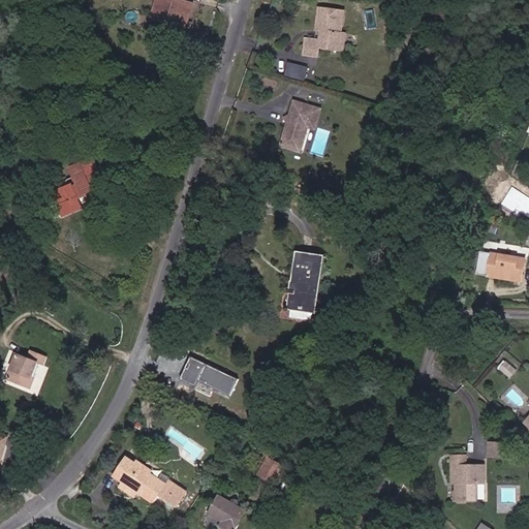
[(157,20),(170,24),(173,17),(175,18),(181,0),(150,0),(150,2),(145,0),(142,10),(159,16),(157,20)]
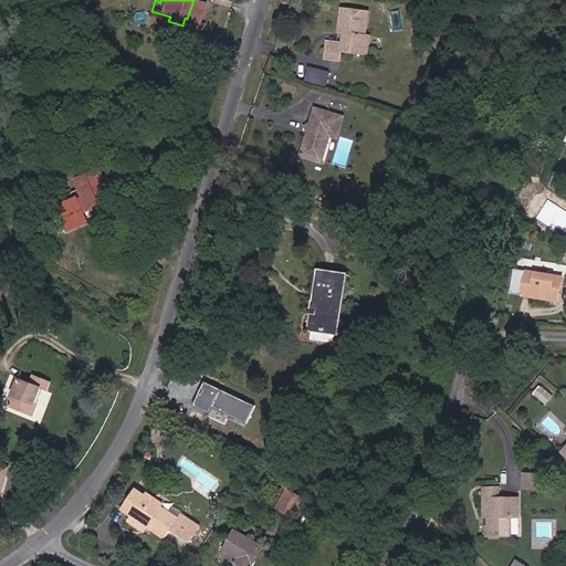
[(364,35),(368,11),(339,8),(337,31),(343,32),(341,43),(325,40),(322,58),(338,61),(339,51),(366,54),(368,35),(364,35)]
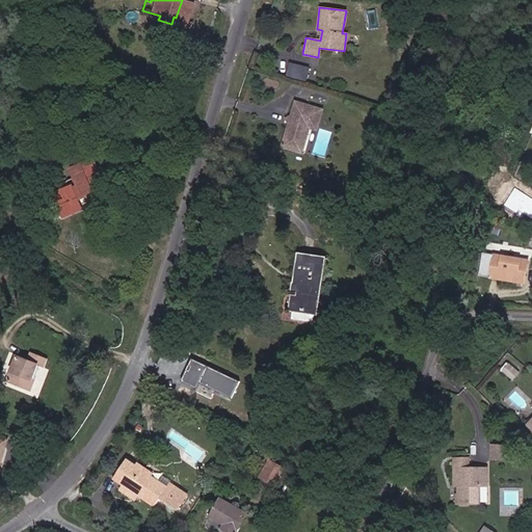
[(181,20),(176,18),(174,17),(171,24),(179,26),(181,20)]
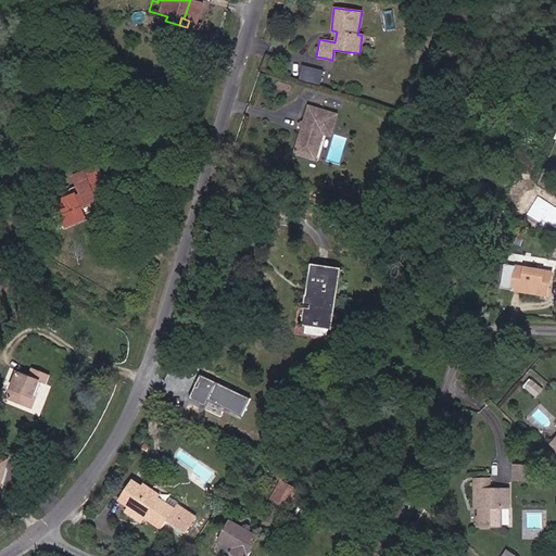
[(303,64),(301,79),(323,83),(325,68),(303,64)]
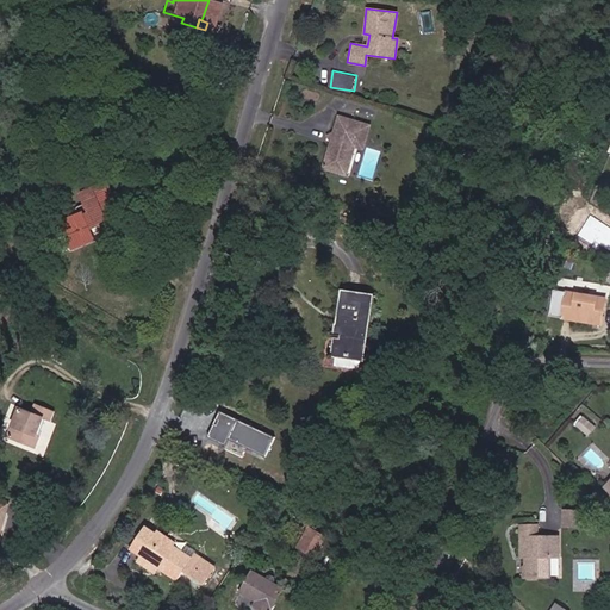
[(348,149),(350,145),(355,147),(363,148),(371,126),(341,117),(322,167),(340,173),(344,160),(341,159),(344,149),(348,149)]
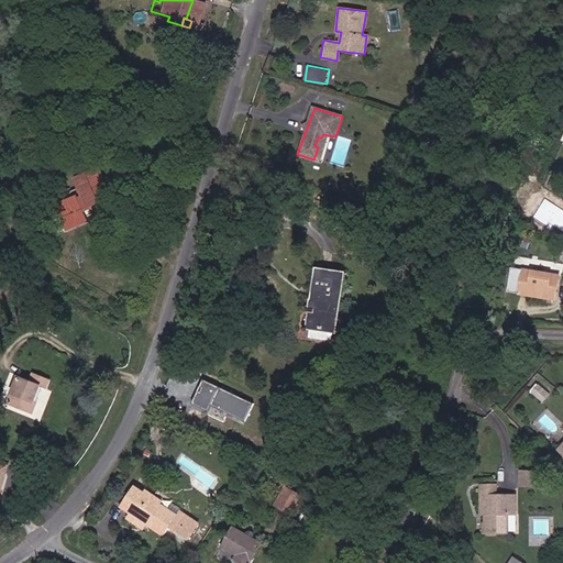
[(318,147),(313,159),(318,161),(328,135),(323,134),(321,138),(318,138),(315,146),(318,147)]
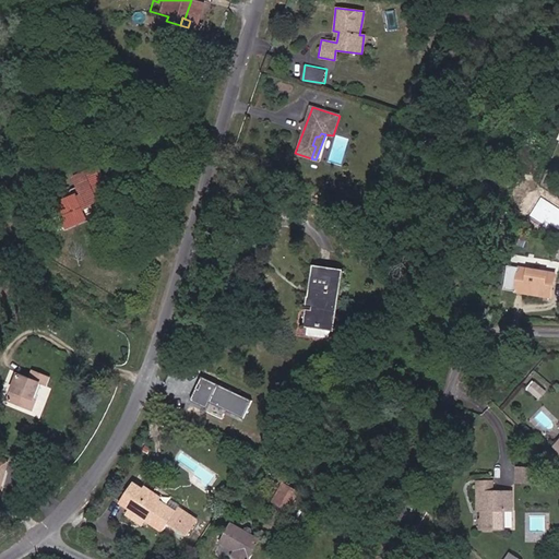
[(556,269),(519,262),(513,288),(539,294),(540,287),(551,289),(556,269)]
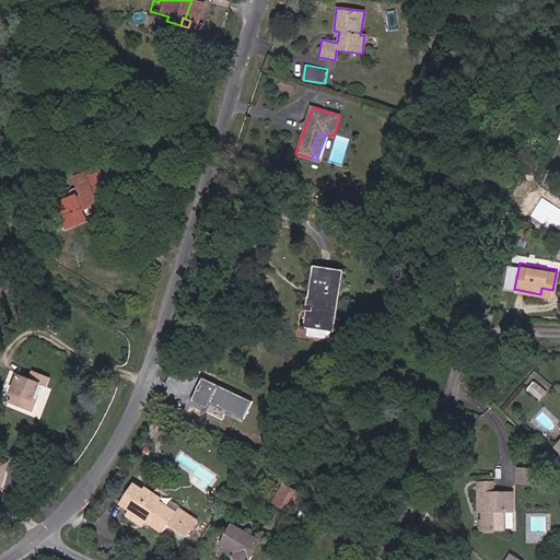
[(326,323),(334,267),(311,264),(307,291),(301,291),(299,302),(294,301),(296,306),(302,306),(301,321),(326,323)]
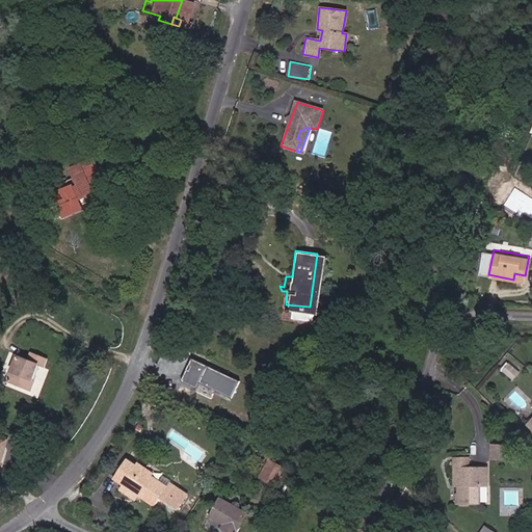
[(34,387),(40,376),(36,375),(44,363),(46,365),(49,366),(54,357),(42,350),(36,360),(27,354),(15,377),(34,387)]
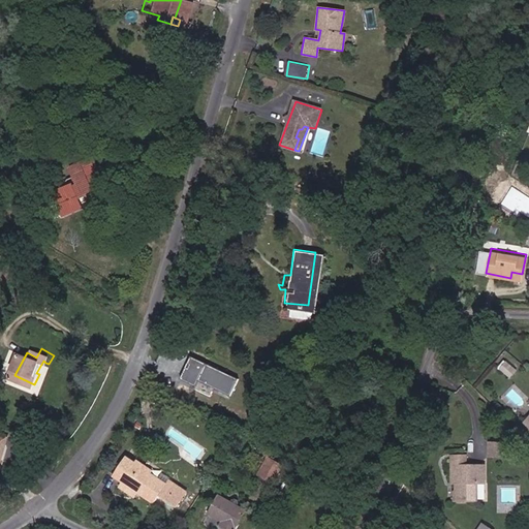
[(240,378),(192,358),(182,380),(197,387),(200,381),(232,396),(240,378)]
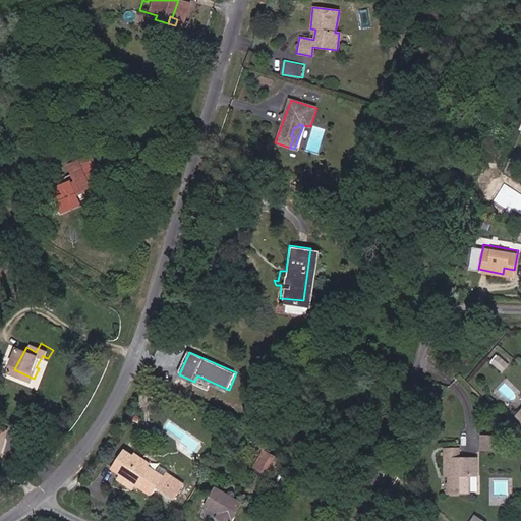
[(498,369),(504,362),(494,354),(487,361),(498,369)]
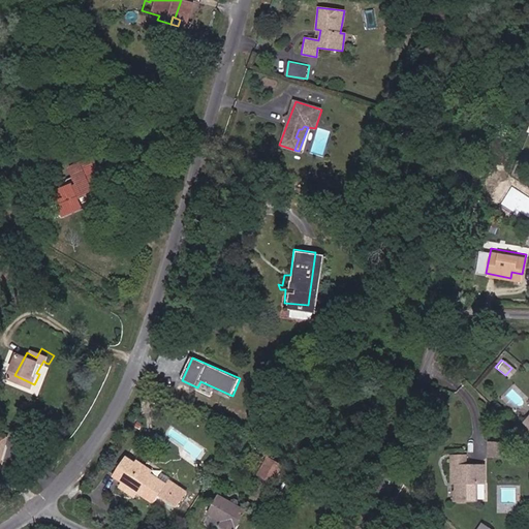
[(43,361),(36,373),(39,374),(45,363),(43,361)]
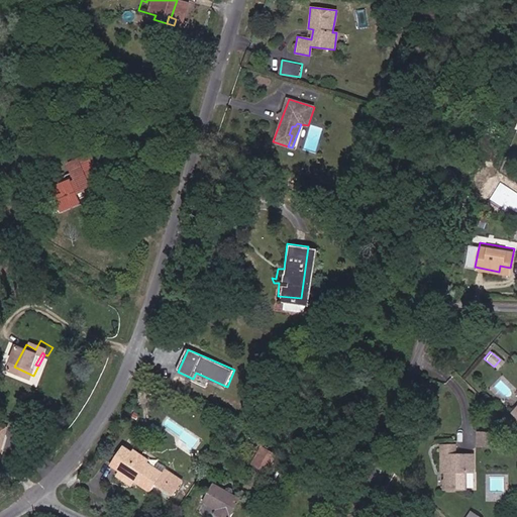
[(123,447),(110,464),(116,468),(130,479),(133,481),(149,494),(154,487),(171,499),(181,485),(165,473),(163,476),(132,450),(130,452),(123,447)]
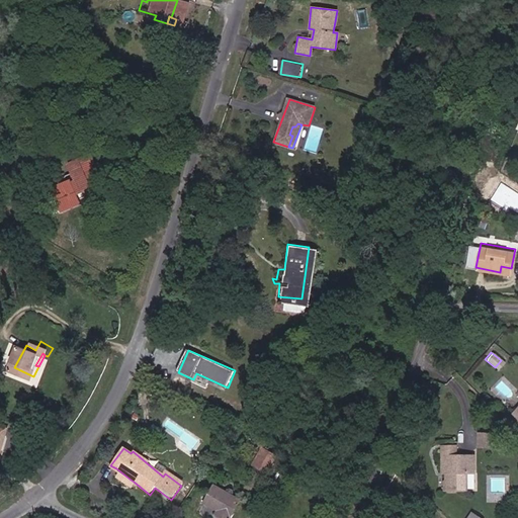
[(264,477),(273,459),(257,451),(248,468),(264,477)]
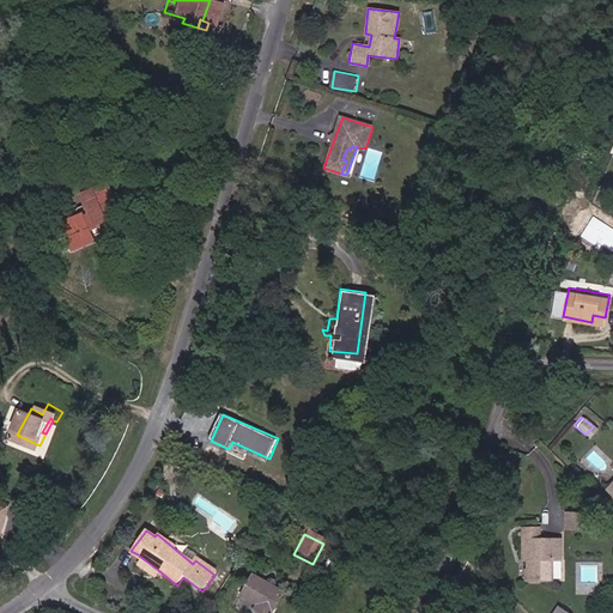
[(529,563),(529,569),(523,568),(523,583),(550,583),(550,562),(560,562),(559,539),(517,540),(519,563),(523,563),(529,563)]
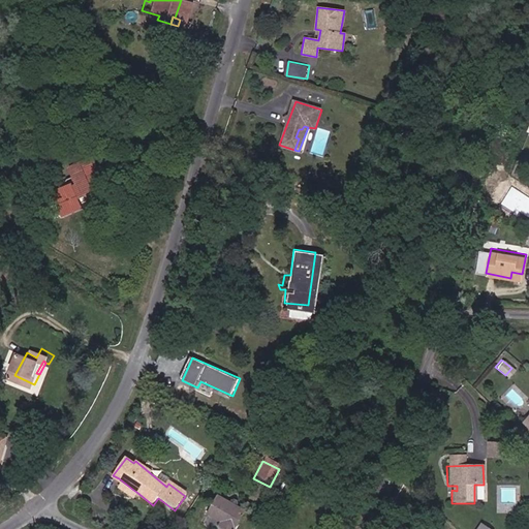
[(133,490),(119,478),(115,484),(133,497),(136,492),(133,490)]
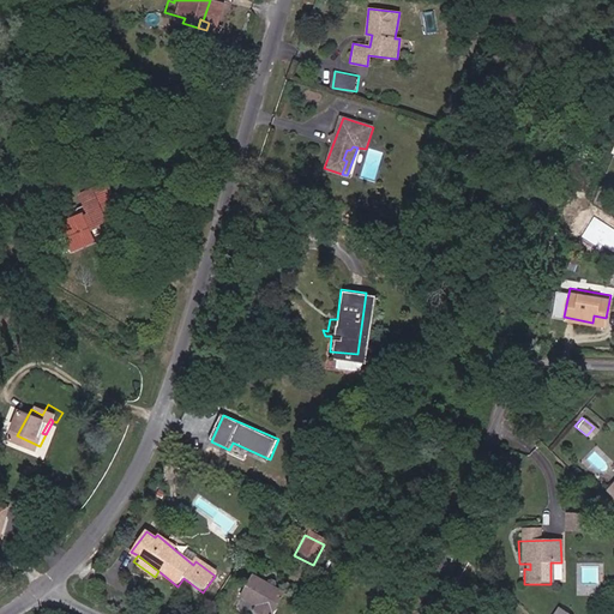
[(251,606),(259,611),(257,613),(274,613),(284,596),(247,573),(235,597),(251,606)]
